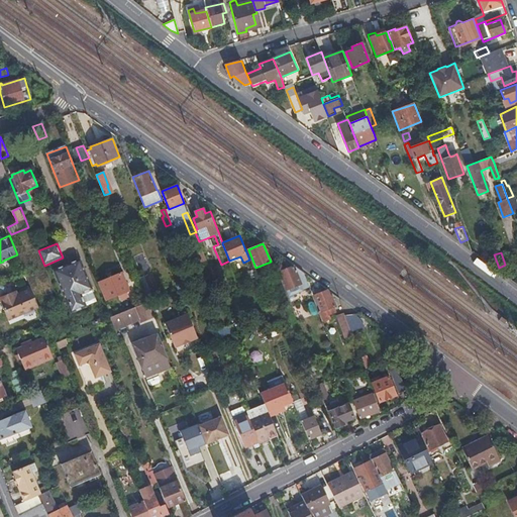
[(93,289),(80,260),(54,271),(72,312),(87,306),(82,293),(93,289)]
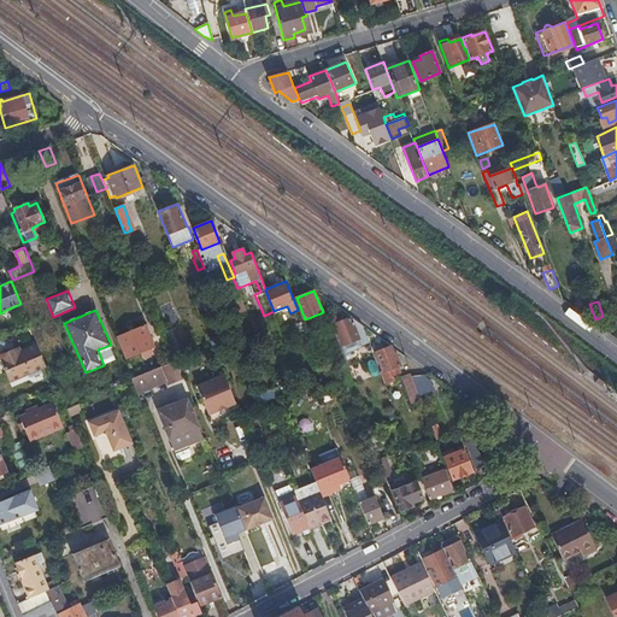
[(330,318),(341,346),(342,346),(362,339),(368,336),(363,325),(351,317),(338,322),(335,316),(330,318)]
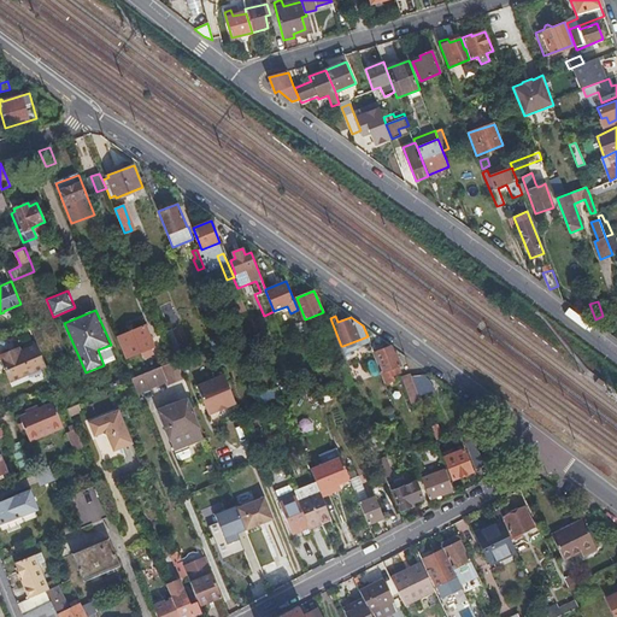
[(118,336),(128,358),(142,352),(145,358),(151,356),(150,353),(153,352),(151,348),(154,347),(146,325),(118,336)]
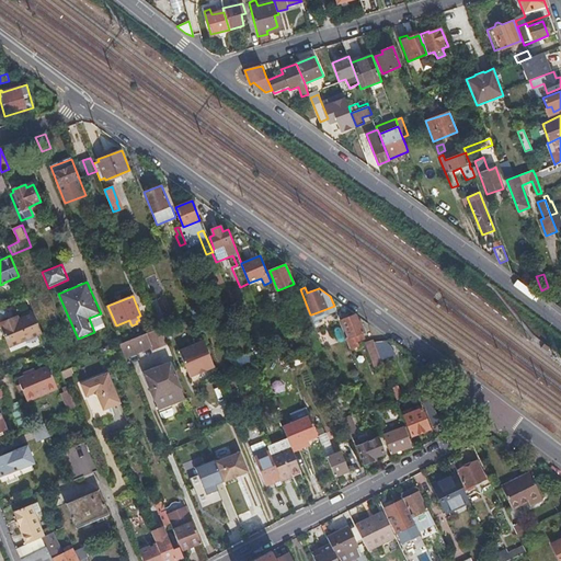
[(157,299),(150,301),(161,328),(167,325),(157,299)]
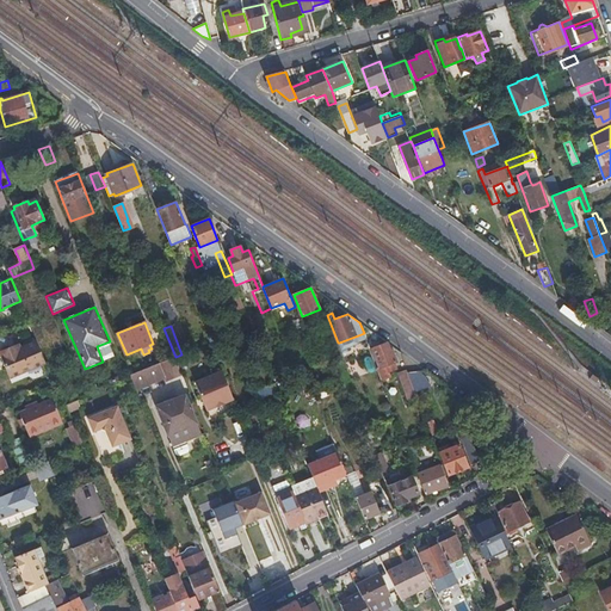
[(360,344),(358,335),(339,343),(343,351),(360,344)]
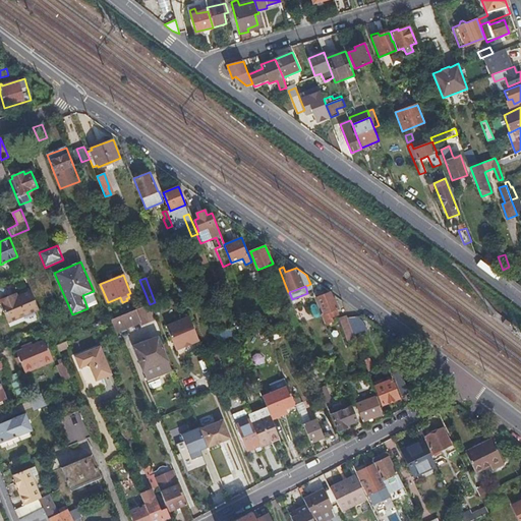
[(181,295),(184,302),(200,294),(197,288),(181,295)]
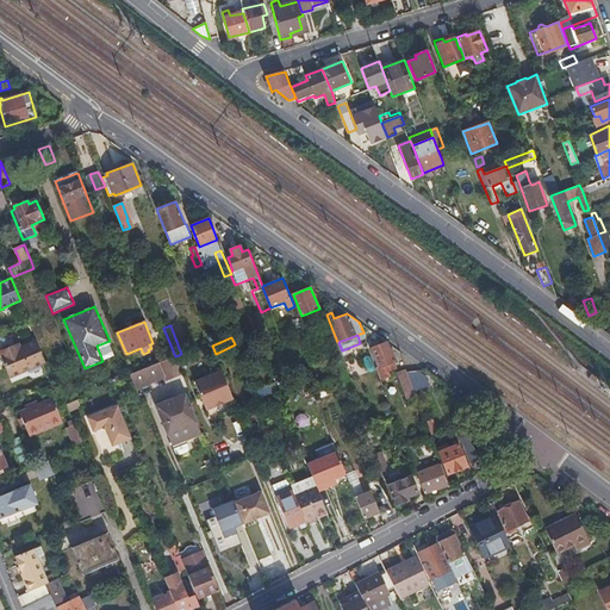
[(0,350),(0,354),(10,378),(45,362),(36,340),(20,347),(13,350),(11,347),(0,350)]
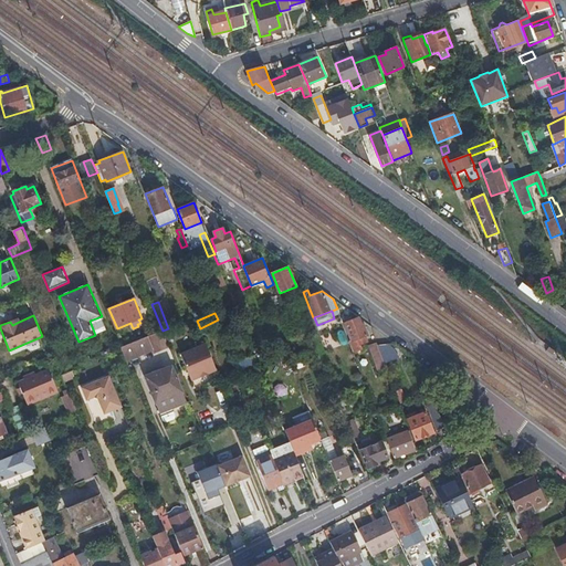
[(90,321),(95,335),(107,329),(102,316),(90,321)]
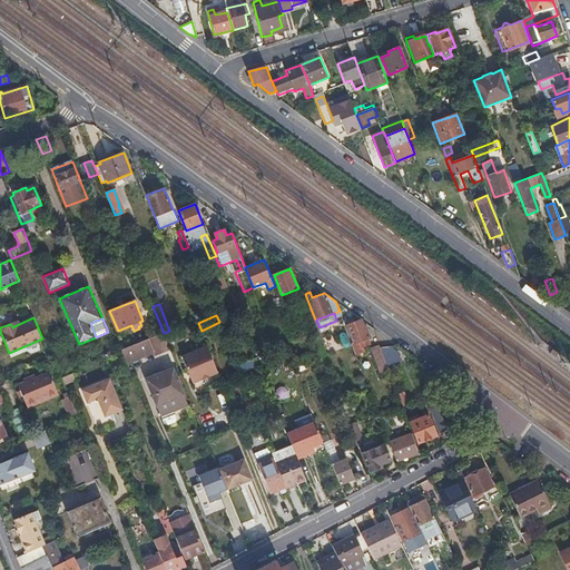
[(347,326),(354,343),(360,341),(362,346),(367,345),(365,338),(371,337),(366,327),(365,327),(362,320),(356,323),(355,320),(353,320),(349,321),(347,323),(349,325),(347,326)]
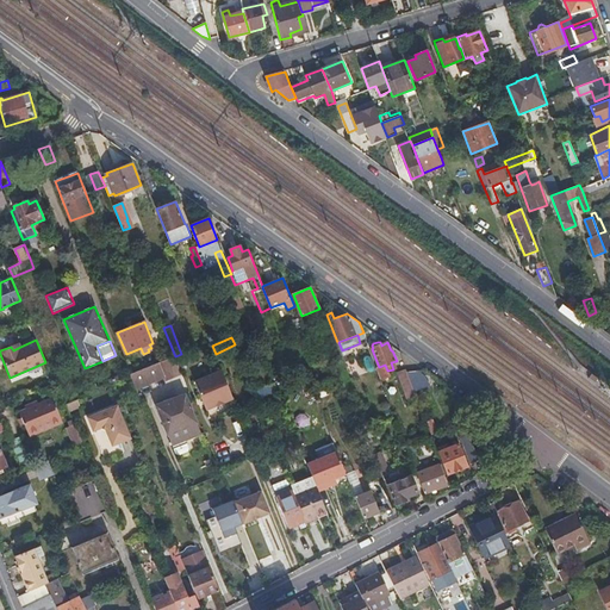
[(166,378),(163,378),(166,383),(184,375),(175,356),(160,362),(166,378)]
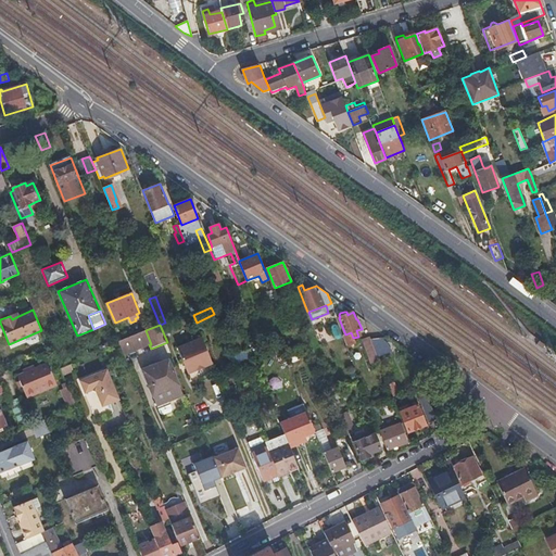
[(151,344),(146,330),(119,341),(118,341),(124,354),(149,344),(151,344)]
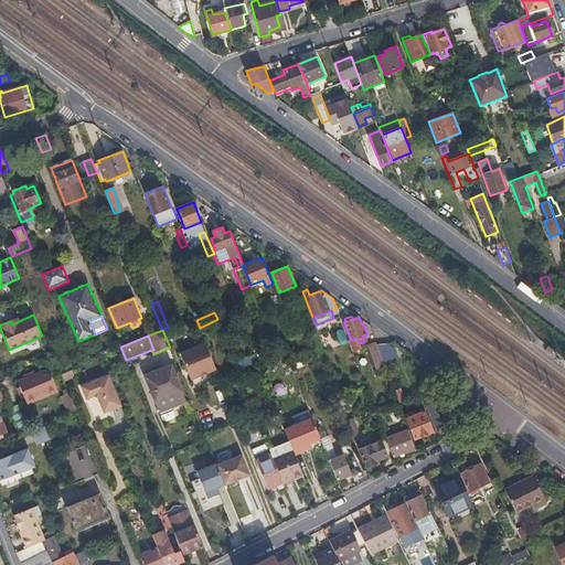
[(376,344),(376,342),(369,345),(375,361),(383,359),(376,344)]
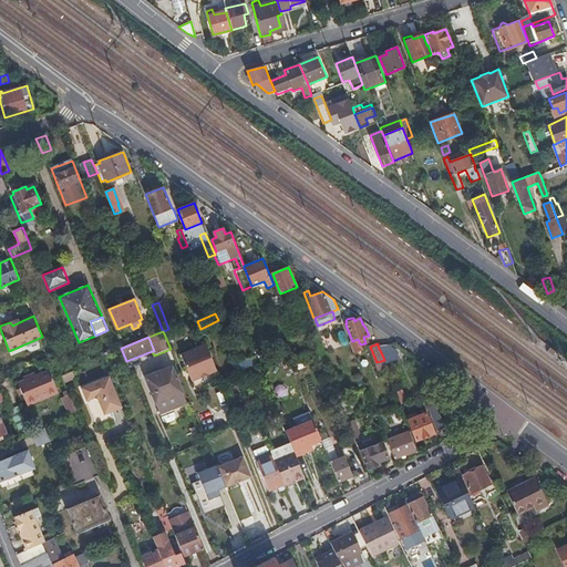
[(389,344),(378,346),(384,360),(385,364),(401,359),(394,349),(389,344)]
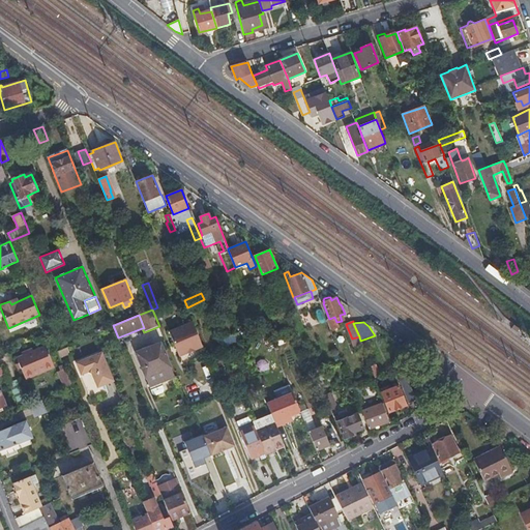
[(170,332),(180,357),(203,347),(194,323),(170,332)]
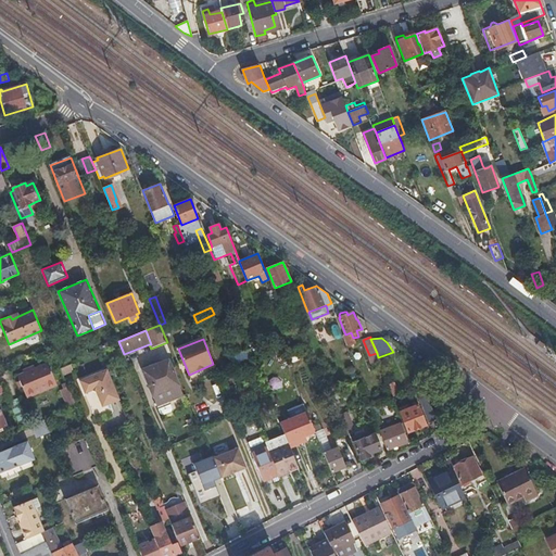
[(235,366),(247,359),(242,352),(231,357),(235,366)]
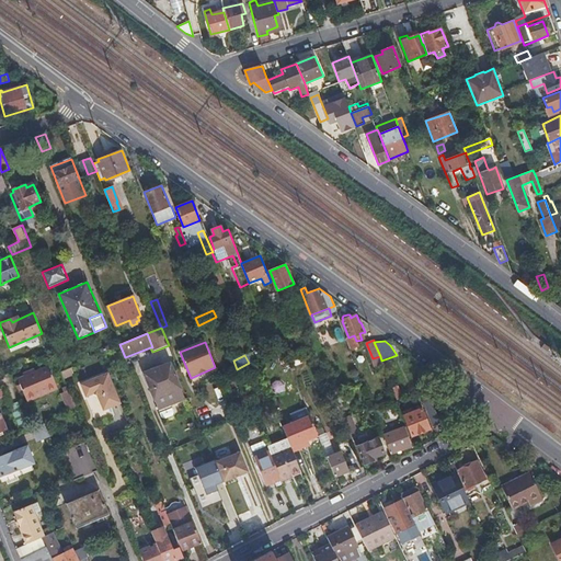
[(159,410),(185,399),(174,370),(171,371),(168,364),(144,373),(159,410)]
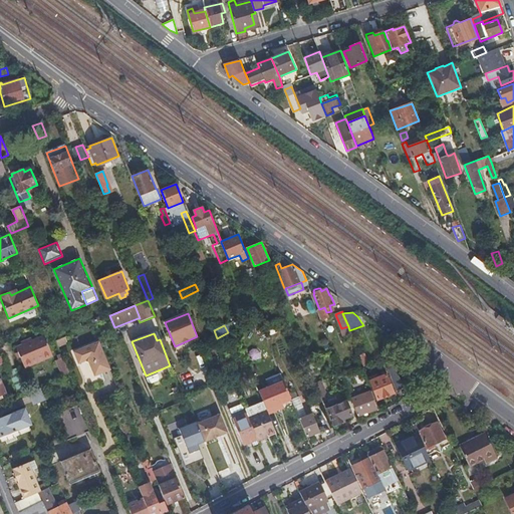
[(16,347),(24,366),(52,354),(44,335),(32,340),(22,344),(16,347)]
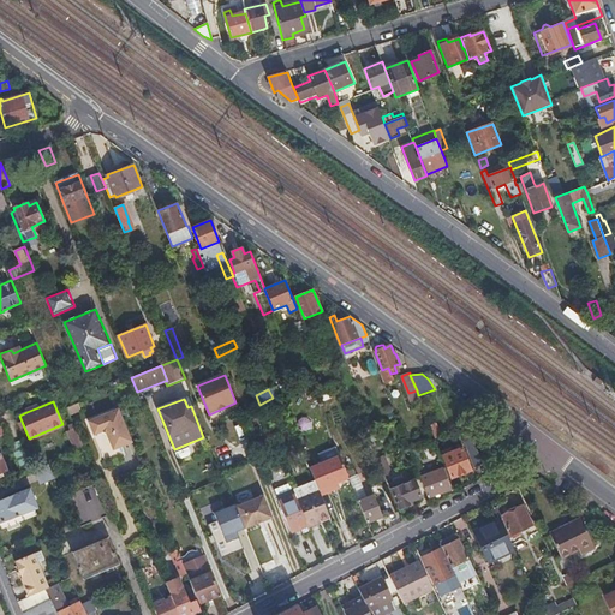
[(82,411),(78,404),(67,407),(71,416),(82,411)]
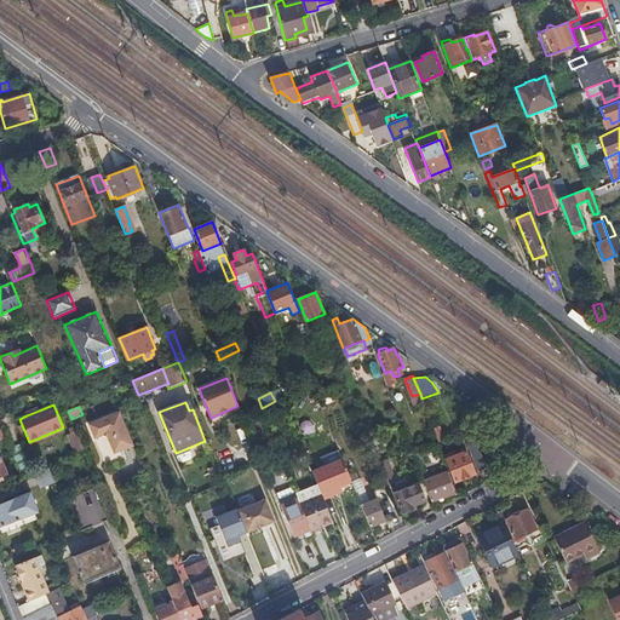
[(133,446),(120,412),(89,424),(95,438),(103,435),(107,436),(114,453),(133,446)]
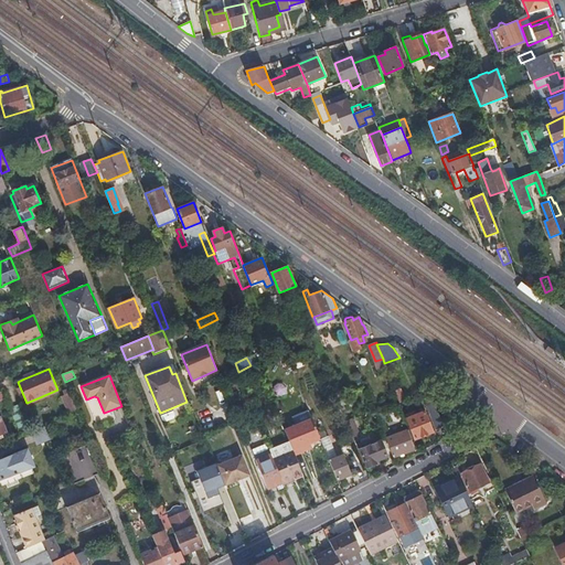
[(76,409),(70,393),(62,396),(70,412),(76,409)]
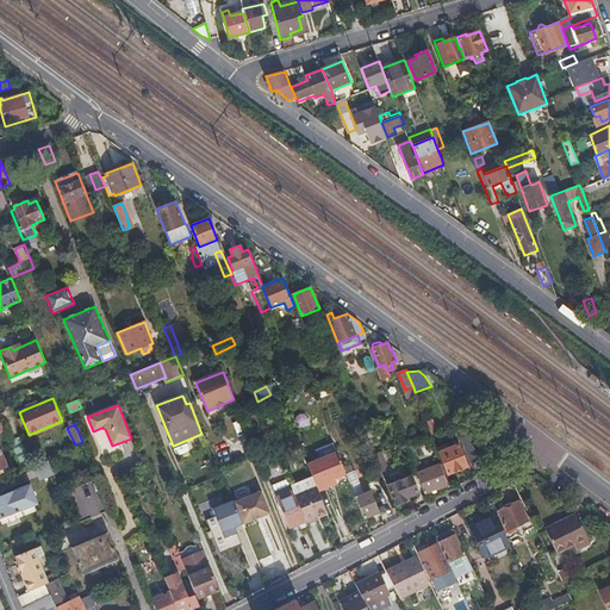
[(479,461),(467,431),(459,435),(471,465),(479,461)]
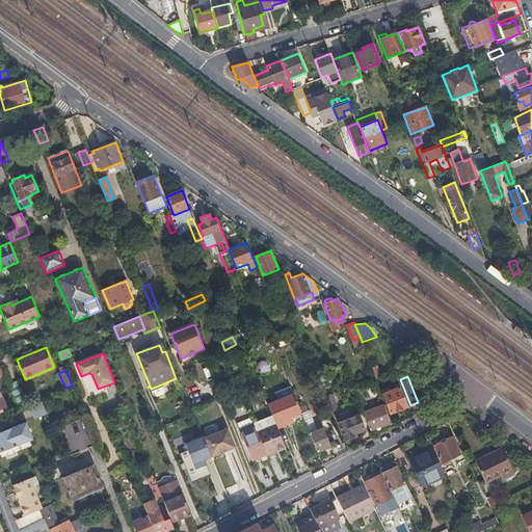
[(190,396),(198,390),(193,382),(185,389),(190,396)]
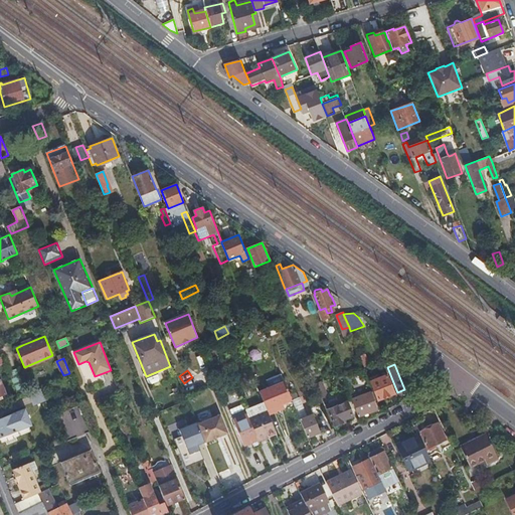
[(148,384),(158,379),(155,373),(145,378),(148,384)]
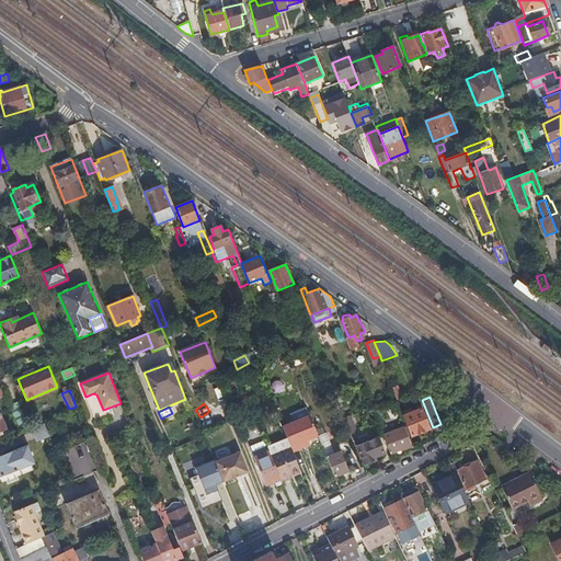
[(430,428),(422,409),(413,413),(404,416),(411,436),(430,428)]
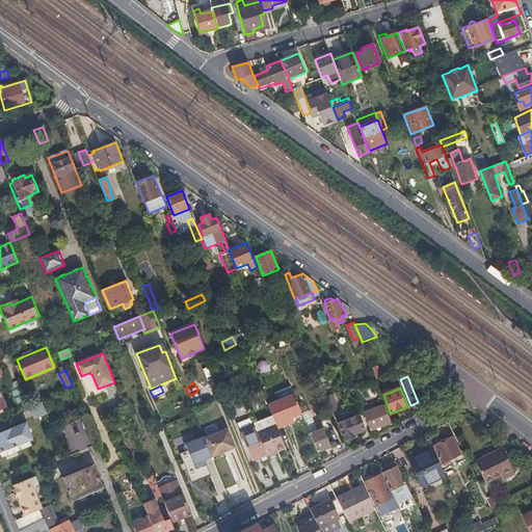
[(292,418),(302,414),(294,394),(268,404),(276,425),(277,429),(286,425),(294,422),(292,418)]
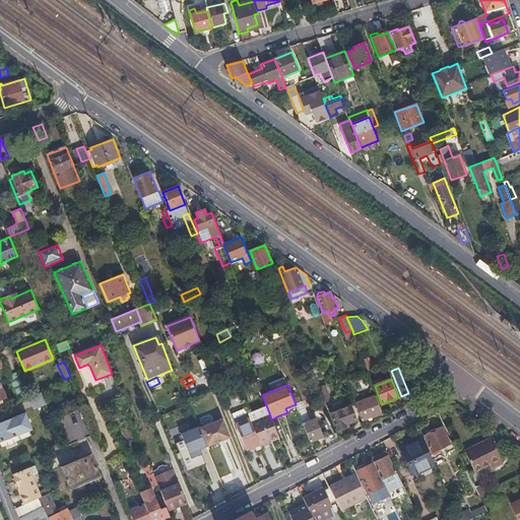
[(331,400),(325,386),(319,388),(325,402),(331,400)]
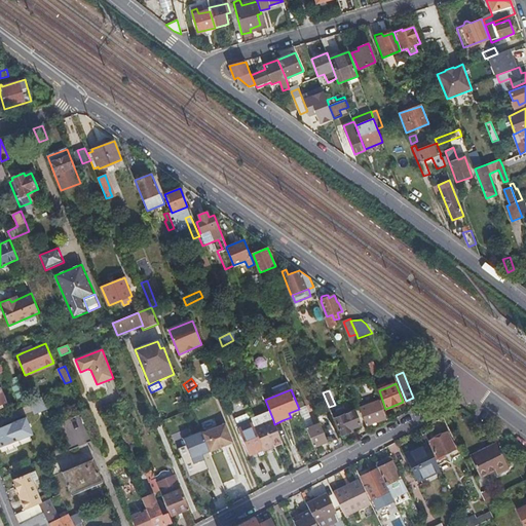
[(430,401),(425,395),(414,400),(418,408),(430,401)]
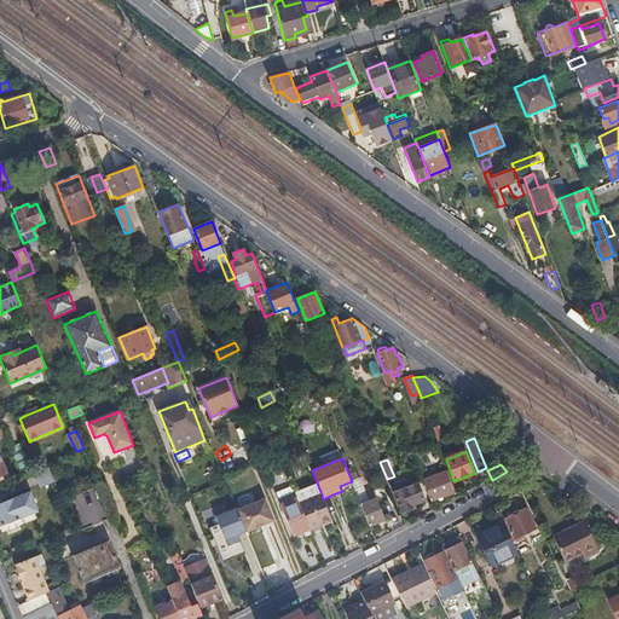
[(449,472),(443,474),(445,482),(449,481),(452,480),(449,472)]
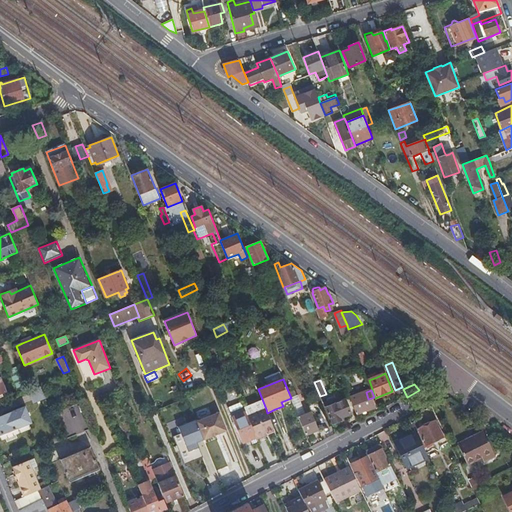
[(350,397),(356,414),(375,407),(371,398),(368,399),(366,392),(350,397)]
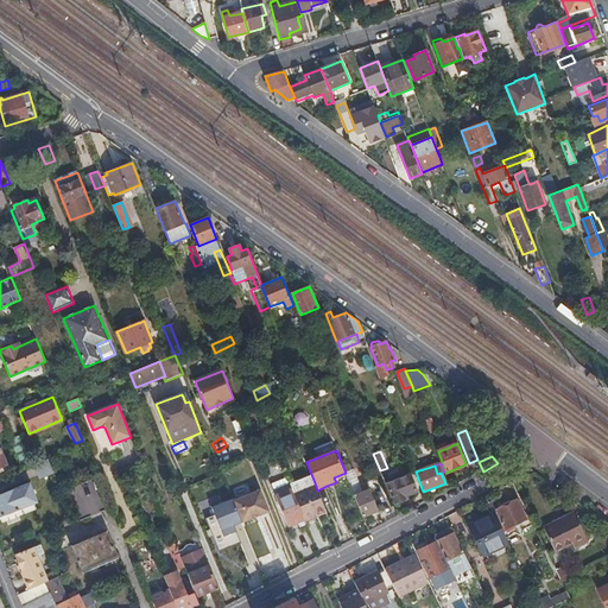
[(23,470),(8,475),(14,489),(0,494),(0,518),(23,510),(20,505),(39,498),(27,468),(23,470)]
